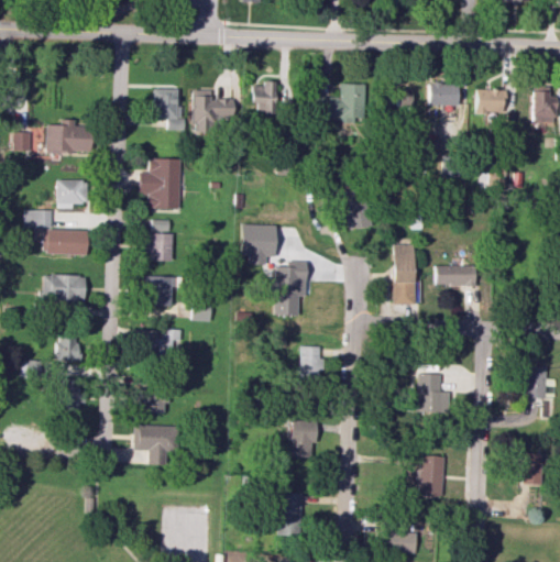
[(251,112),(275,113),(276,81),(263,81),(263,87),(252,86),(251,112)]
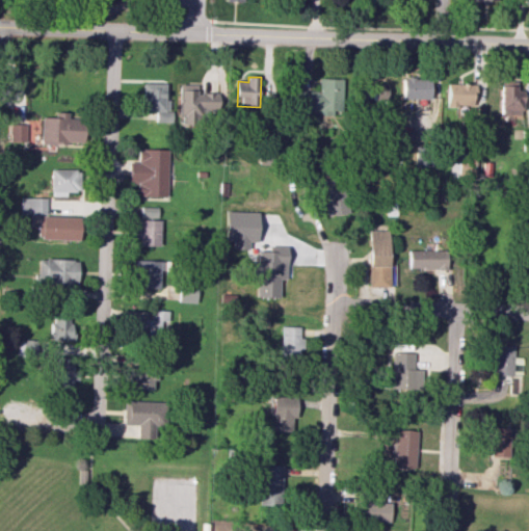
[(344,114),(345,80),(321,79),(321,91),(296,91),(295,113),(344,114)]
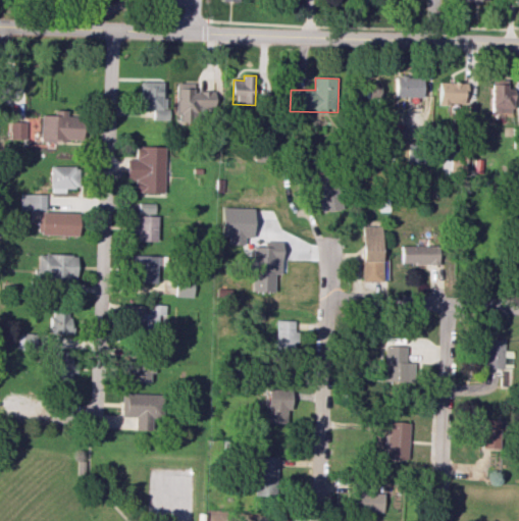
[(397,77),(397,97),(424,98),(424,77),(397,77)]
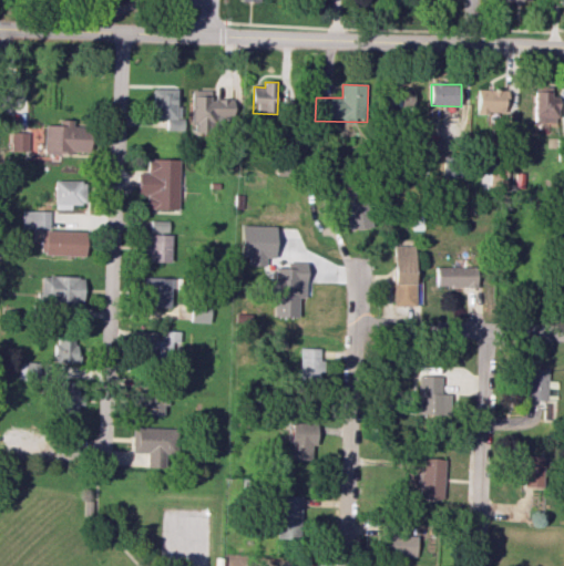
[(559,126),(560,98),(552,98),(553,88),(536,86),(535,125),(559,126)]
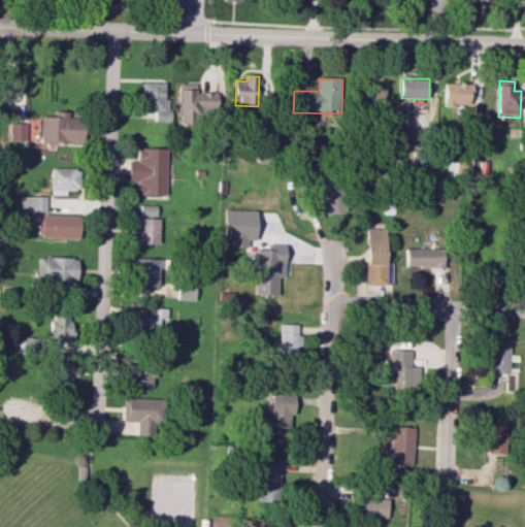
[(166,84),(143,84),(144,110),(170,109),(170,100),(166,100),(166,84)]
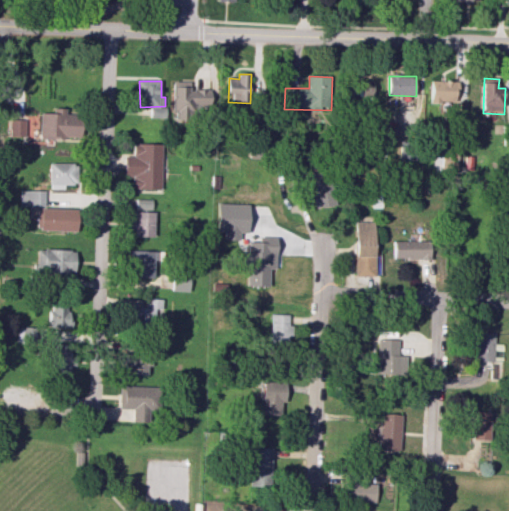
[(374,81),(350,81),(351,97),(374,97),(374,81)]
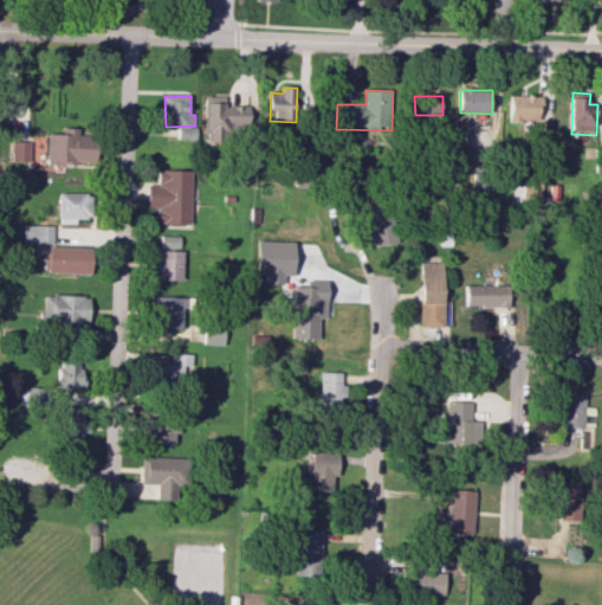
[(253,107),(227,107),(227,97),(207,97),(206,142),(227,143),(227,129),(252,130),(253,107)]
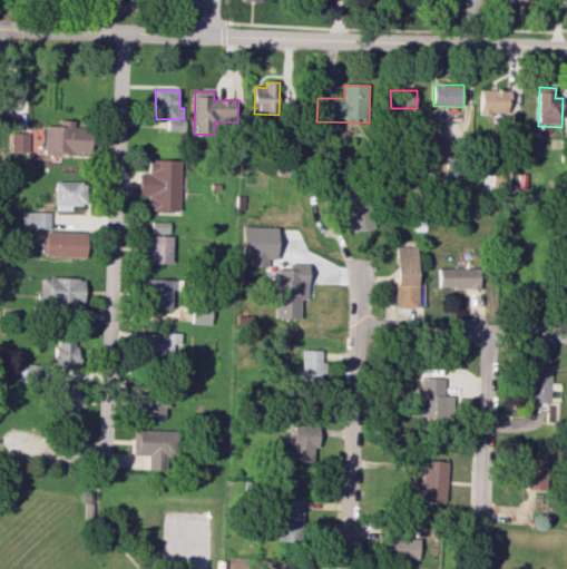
[(480,115),(510,115),(511,91),(481,91),(480,115)]
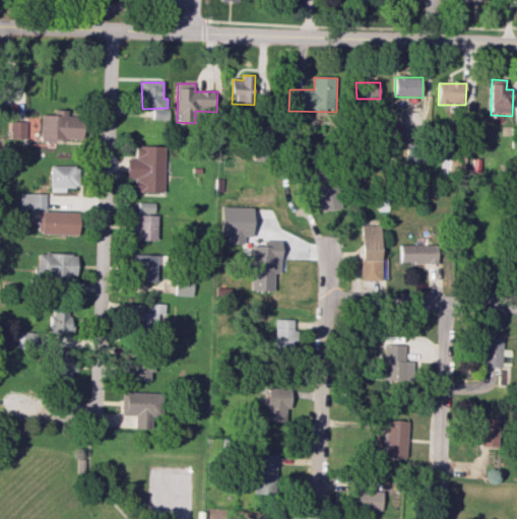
[(43,115),(42,140),(84,141),(85,117),(68,117),(68,110),(56,110),(56,116),(43,115)]
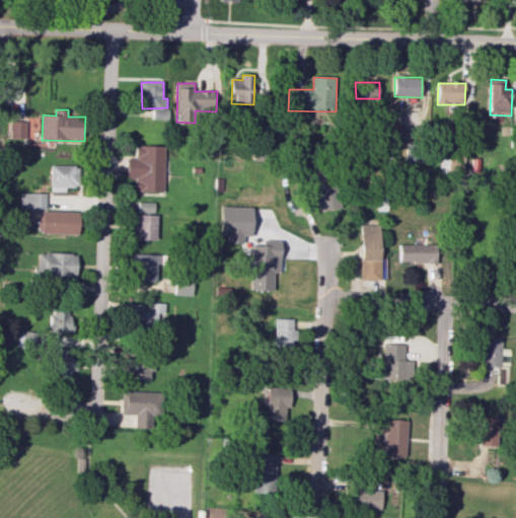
[(12,139),(28,139),(28,122),(12,122),(12,139)]
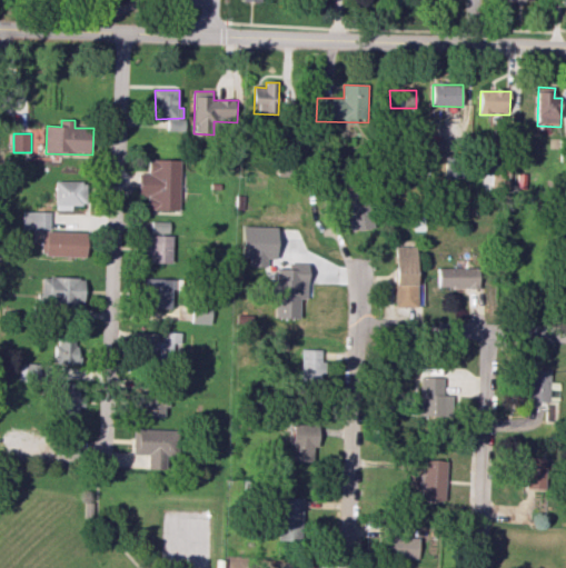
[(149,210),(181,211),(182,161),(150,160),(150,175),(141,175),(140,196),(150,196),(149,210)]
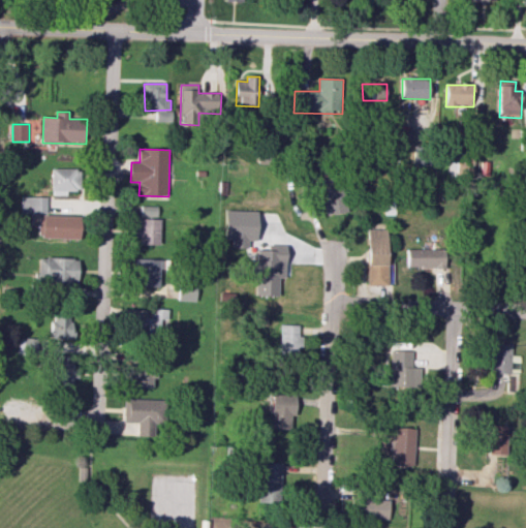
[(53,195),(68,195),(68,191),(81,191),(82,169),(54,169),(53,195)]
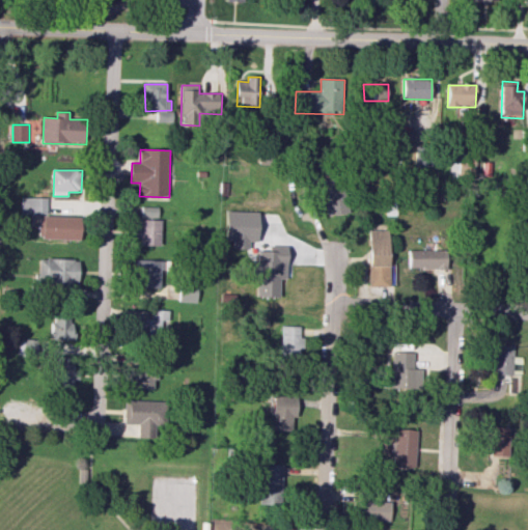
[(323,179),(330,217),(349,214),(341,176),(323,179)]
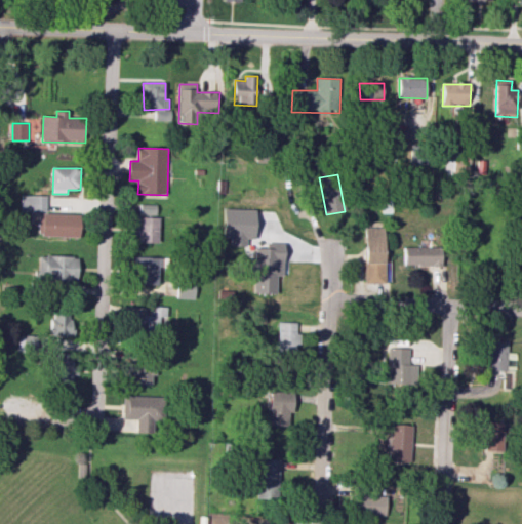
[(48,196),(23,196),(23,212),(48,211),(48,196)]
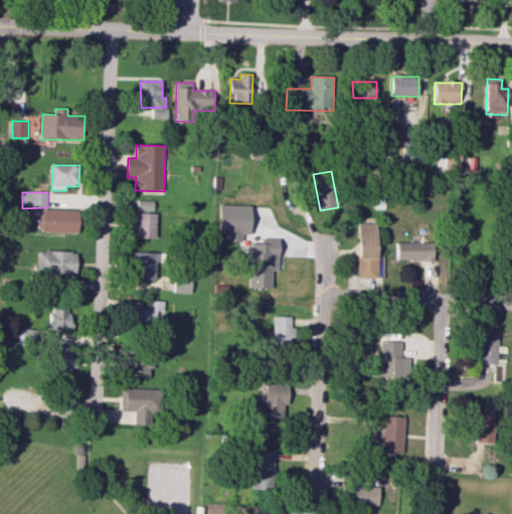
[(156,201),(138,201),(138,219),(135,219),(135,238),(157,238),(156,201)]
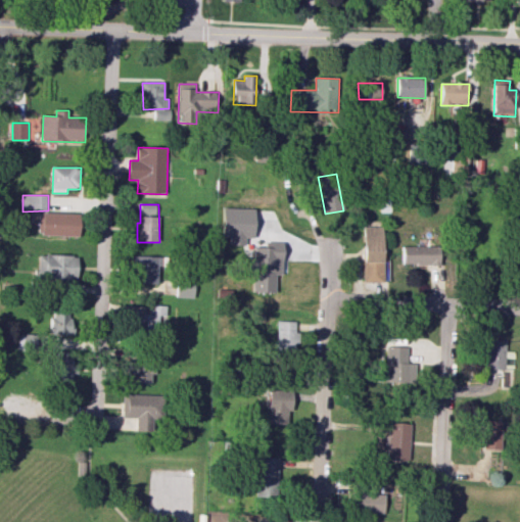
[(232,237),(231,246),(245,246),(245,238),(255,238),(255,209),(224,208),(224,237),(232,237)]
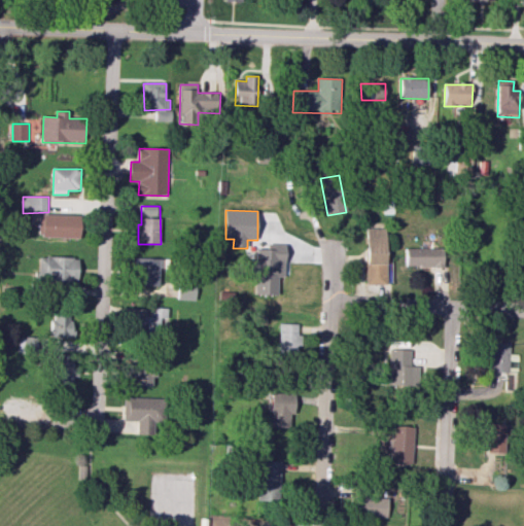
[(80,238),(81,216),(43,215),(42,237),(80,238)]
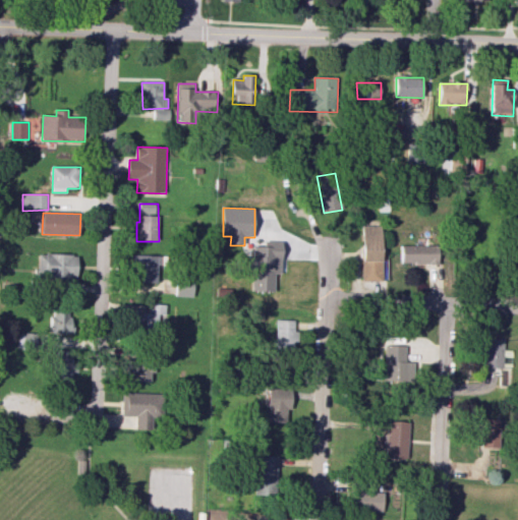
[(383,226),(363,226),(363,281),(383,281),(383,226)]
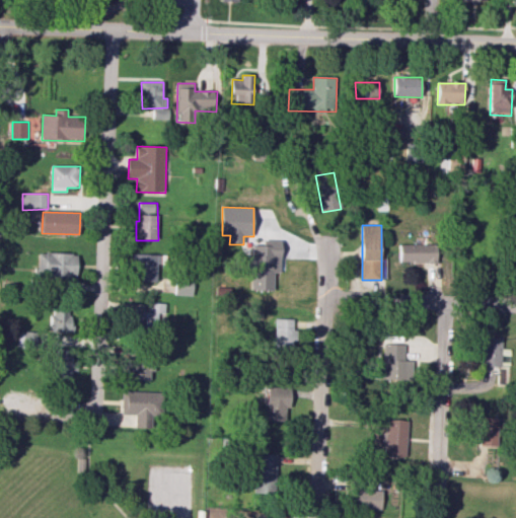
[(282,241),(264,240),(264,246),(253,245),(253,257),(247,257),(246,269),(252,269),(251,290),(274,291),(275,273),(281,273),(282,241)]
